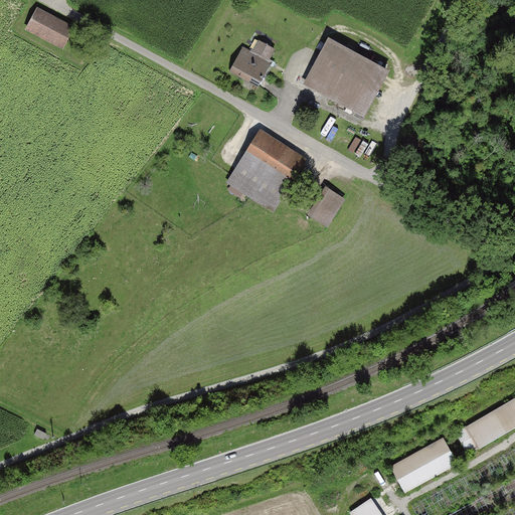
[(35,8),(24,27),(64,50),(75,30),(35,8)]
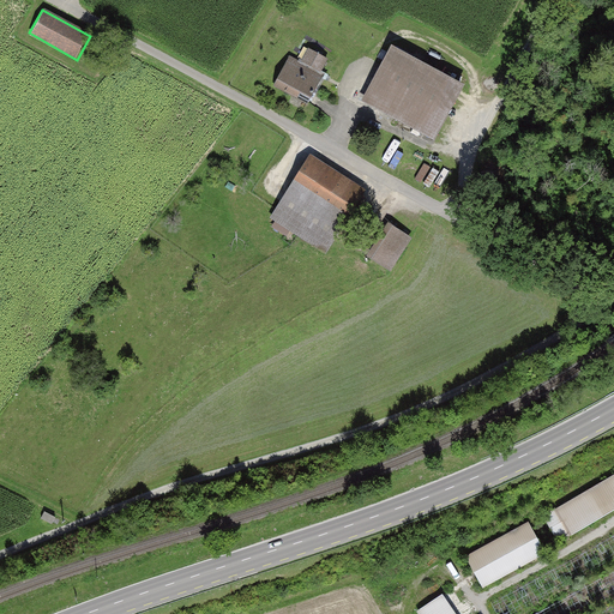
[(300,52),(282,82),(314,98),(331,68),(300,52)]
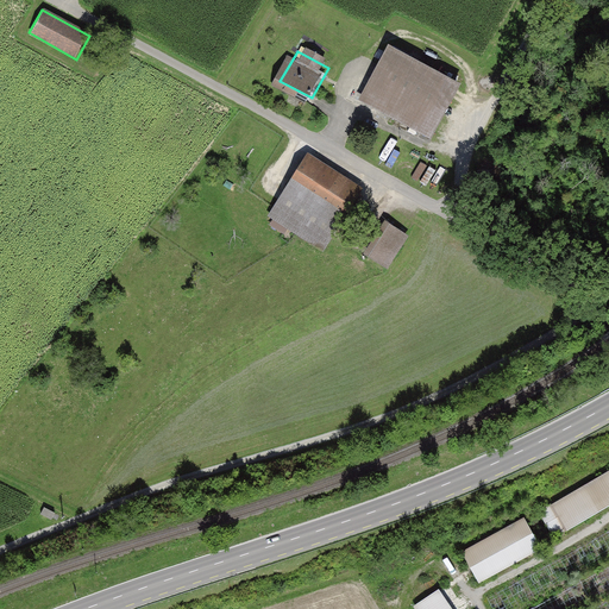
[(390,51),(364,98),(431,135),(457,87),(390,51)]
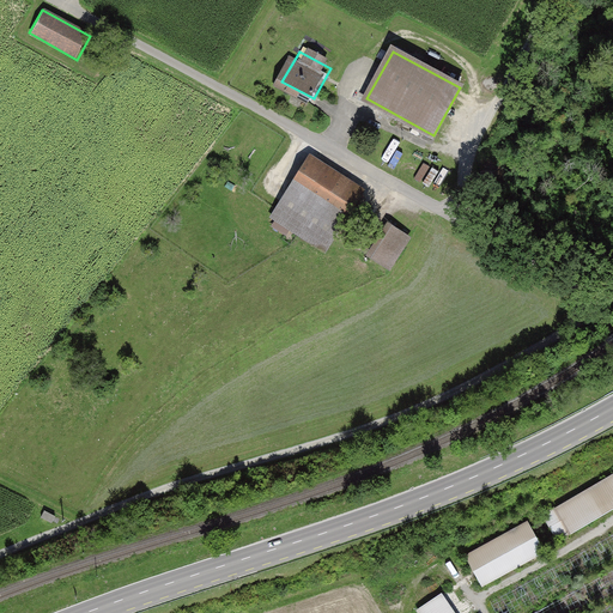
[(273,217),(325,252),(364,193),(311,158),(273,217)]
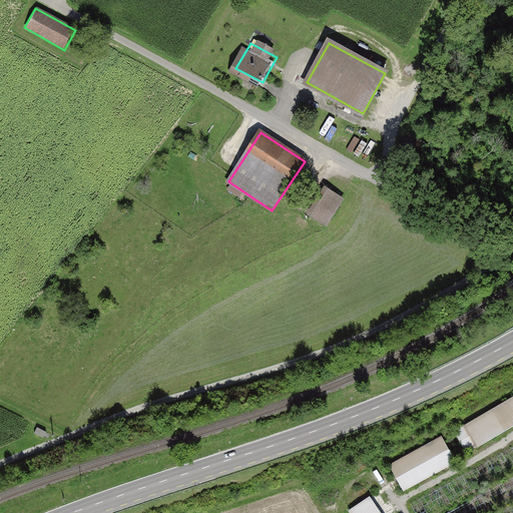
[(326,189),(309,215),(327,226),(344,200),(326,189)]
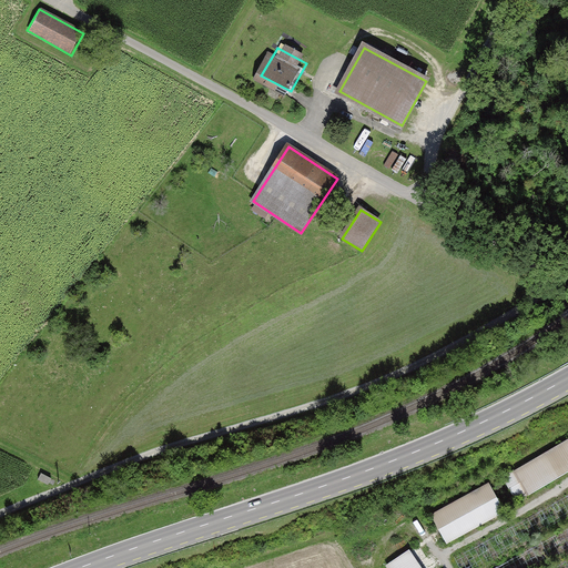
[(567,470),(567,435),(501,474),(517,500),(567,470)]
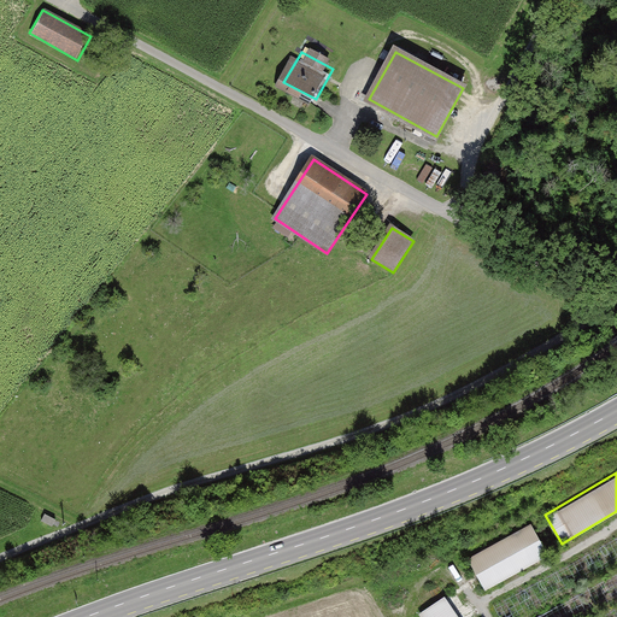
[(42,521),(53,527),(57,519),(46,513),(42,521)]
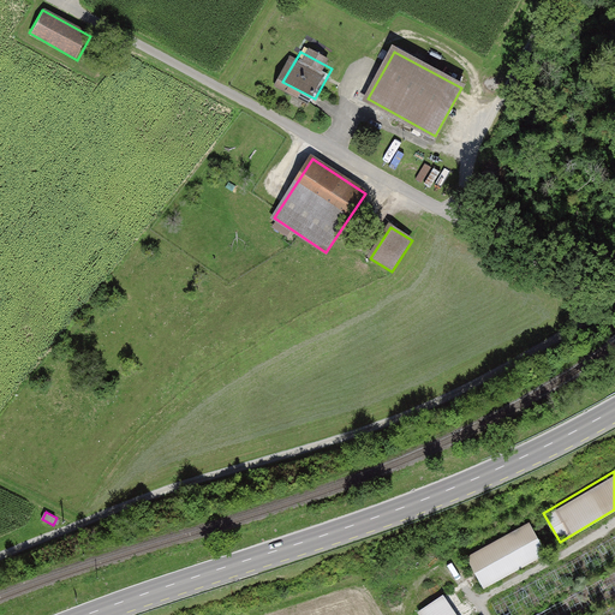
[(529,520),(465,556),(484,590),(548,553),(529,520)]
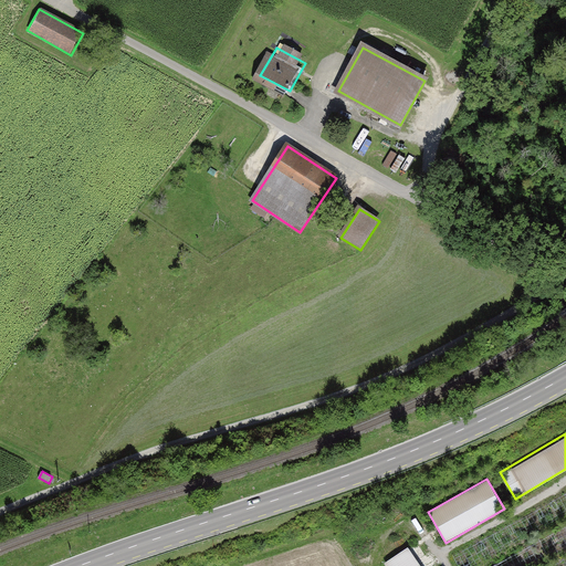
[(565,525),(492,565),(532,565),(565,547),(565,525)]
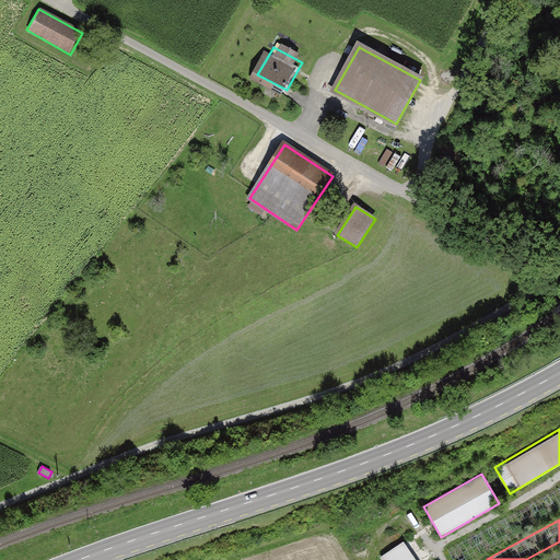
[(385,559),(415,559),(405,541),(383,555),(385,559)]
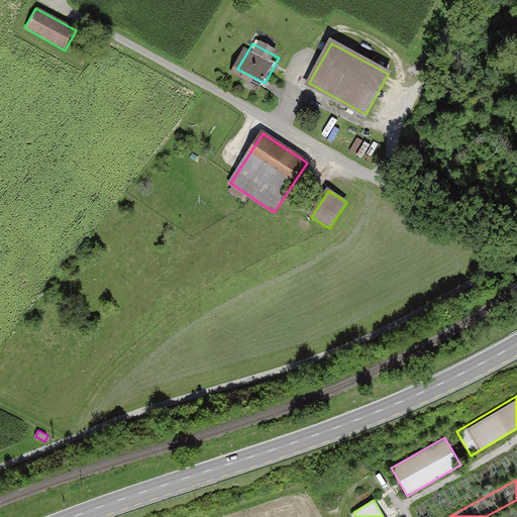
[(516,516),(516,508),(500,516),(516,516)]
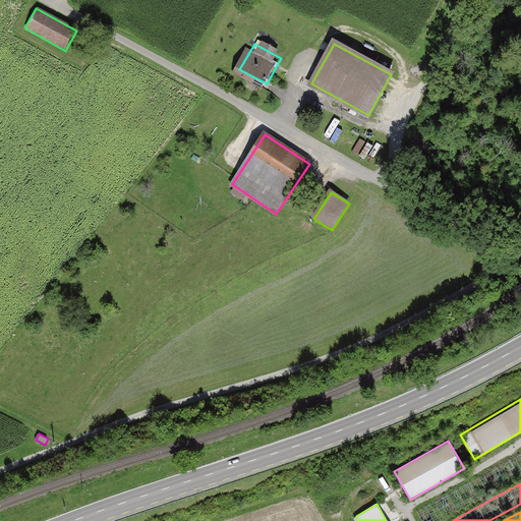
All buildings are outlined.
